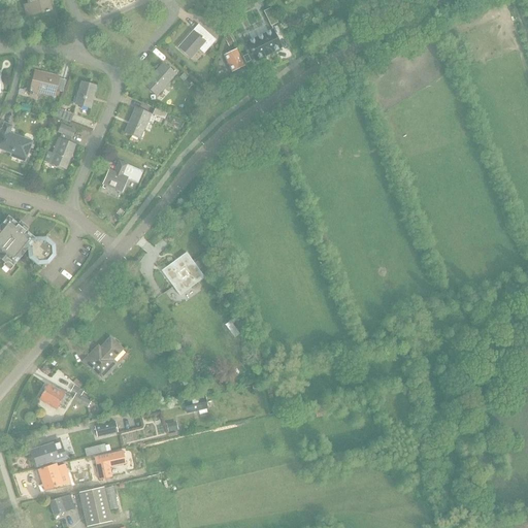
[(27,0),(29,4),(24,5),(27,17),(52,10),(48,0),(27,0)]
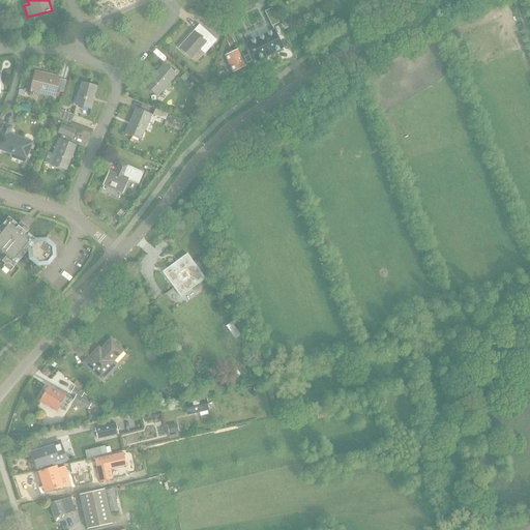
[(200,50),(205,54),(216,40),(199,25),(178,48),(192,59),(200,50)]
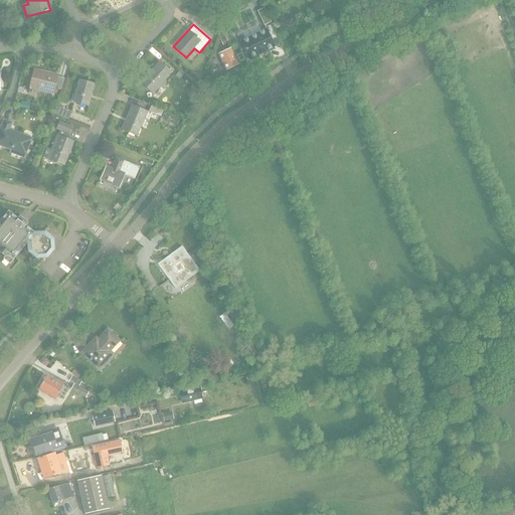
[(240,41),(248,58),(274,46),(266,29),(240,41)]
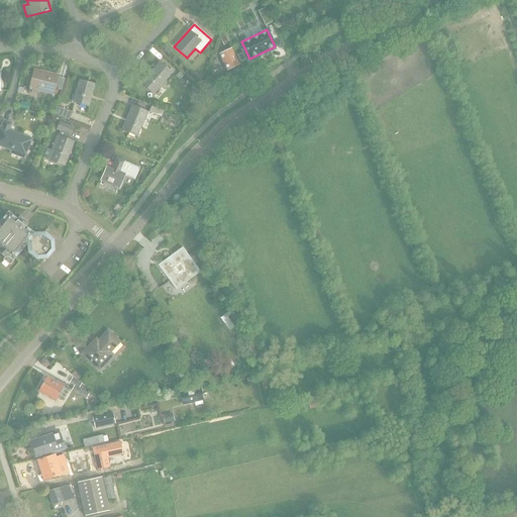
[(217,52),(220,58),(227,71),(238,66),(228,45),(217,52)]
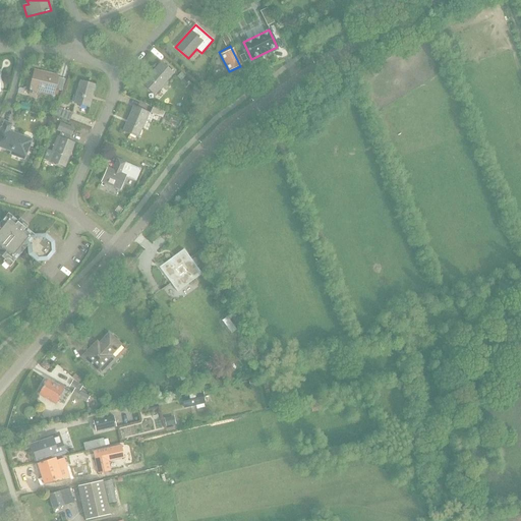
[(142,83),(154,94),(173,73),(161,62),(142,83)]
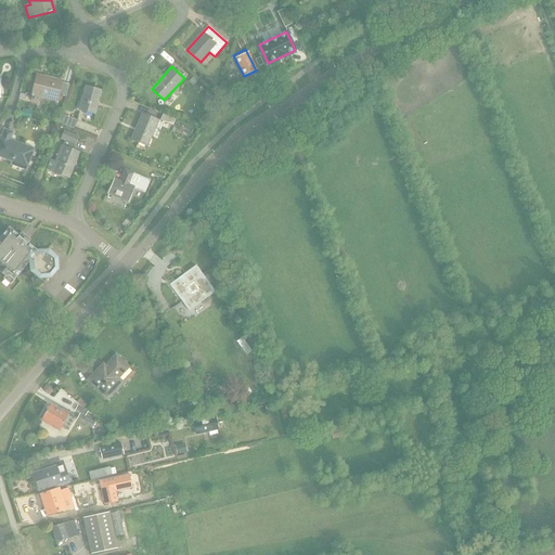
[(36,74),(30,95),(57,102),(59,94),(65,97),(68,85),(62,82),(63,80),(36,74)]
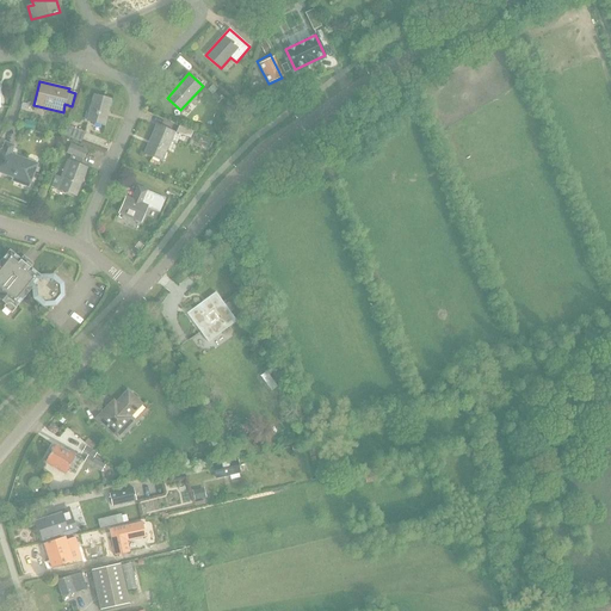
[(87,121),(104,125),(111,99),(94,94),(87,121)]
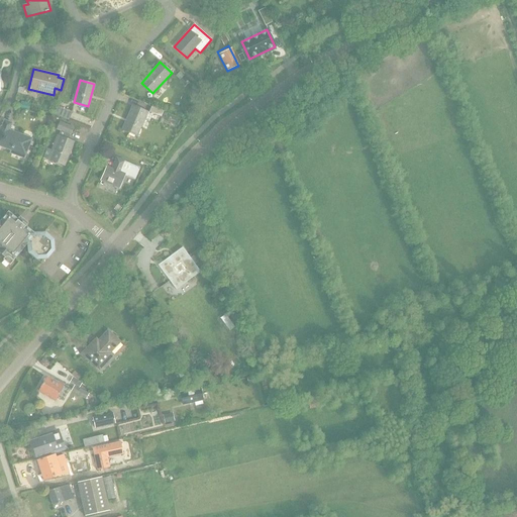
[(54,114),(69,120),(72,112),(57,106),(54,114)]
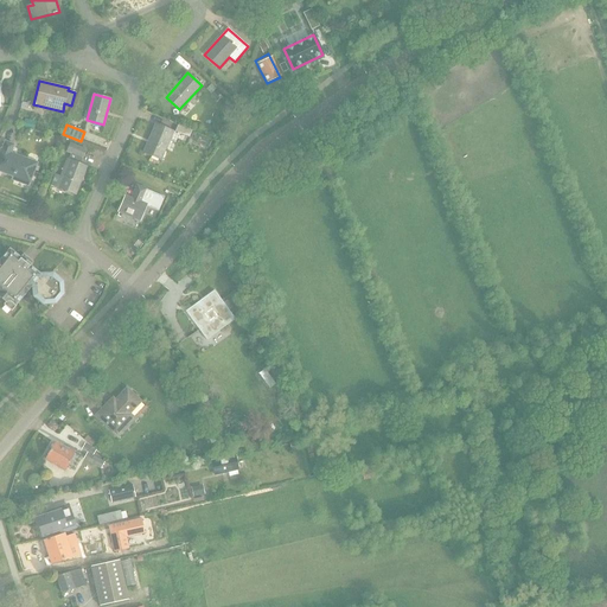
[(144,153),(160,160),(173,132),(155,125),(144,153)]
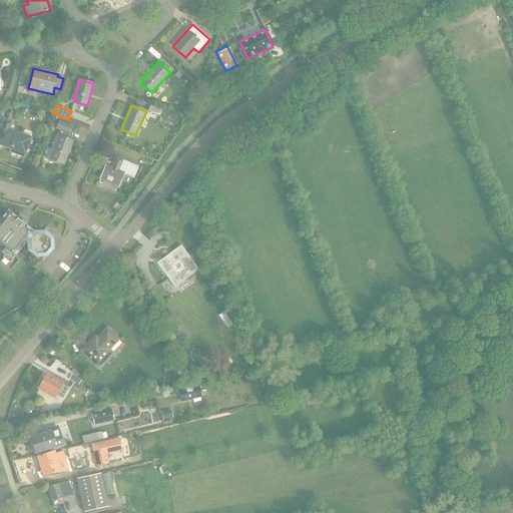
[(147,111),(160,116),(162,110),(150,105),(147,111)]
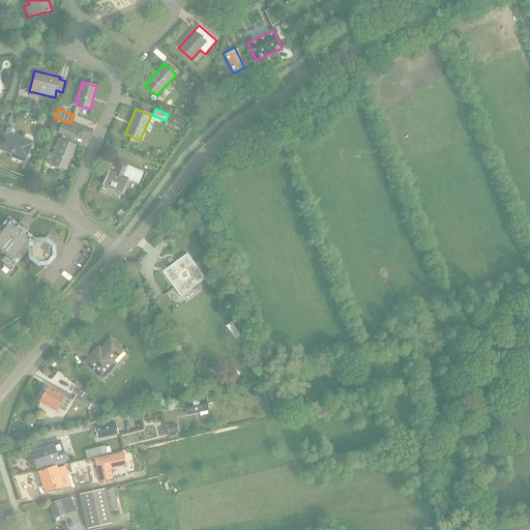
[(32,142),(9,134),(11,126),(4,123),(1,130),(0,129),(0,149),(26,159),(32,142)]
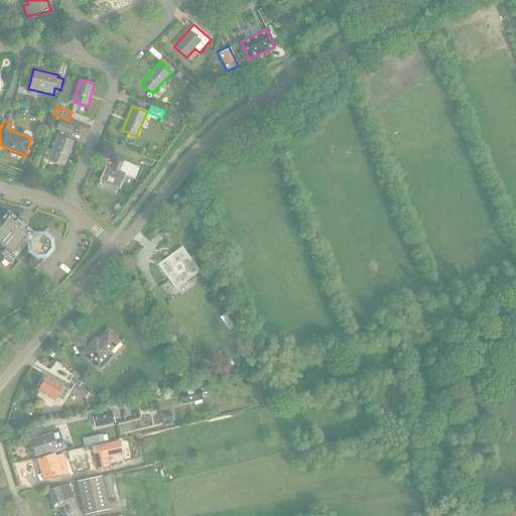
[(74,142),(68,139),(73,128),(59,122),(56,129),(60,130),(58,136),(57,135),(51,150),(46,148),(42,157),(63,165),(74,142)]
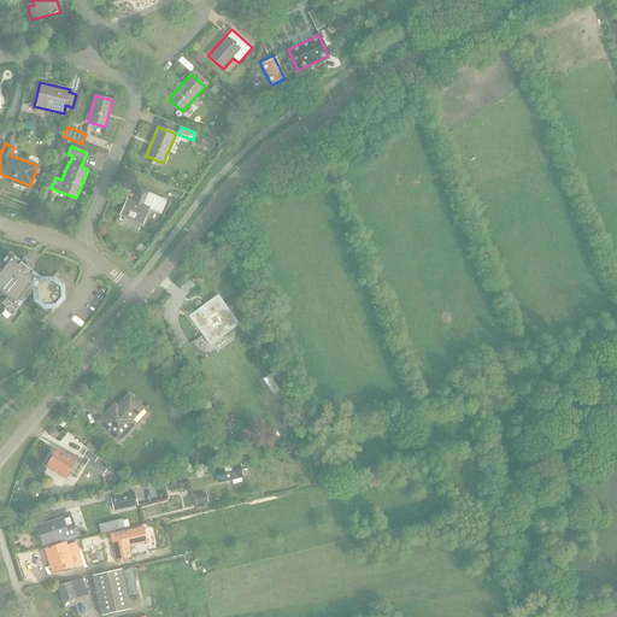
[(144,203),(148,204),(152,194),(139,189),(133,203),(127,200),(121,215),(141,224),(148,209),(142,206),(144,203)]
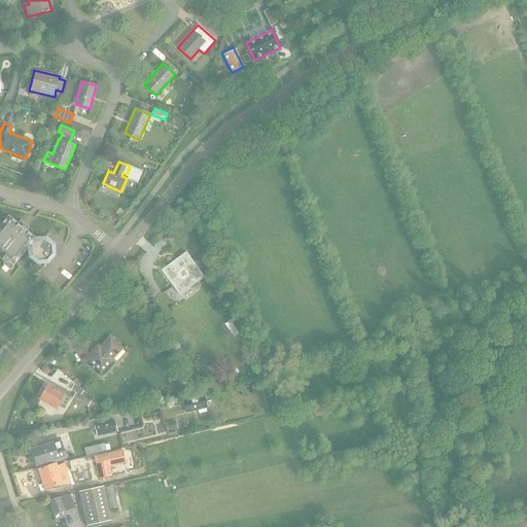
[(26,249),(27,249),(28,258),(36,266),(47,265),(55,256),(54,245),(45,238),(34,238),(33,239),(25,232),(28,227),(20,220),(18,224),(8,216),(0,225),(0,257),(5,262),(3,264),(9,270),(13,265),(21,255),(21,256),(26,249)]
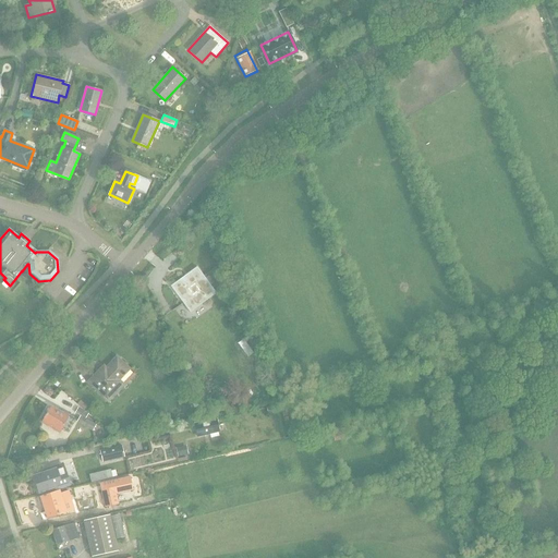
[(170,286),(190,313),(216,293),(196,267),(170,286)]
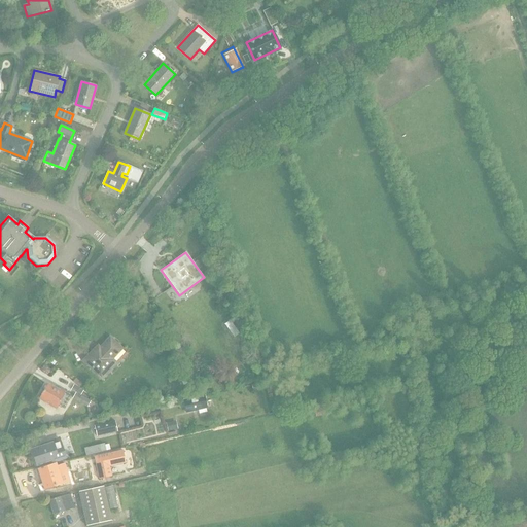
[(114,361),(112,359),(121,348),(109,337),(95,352),(93,350),(83,360),(101,377),(114,361)]
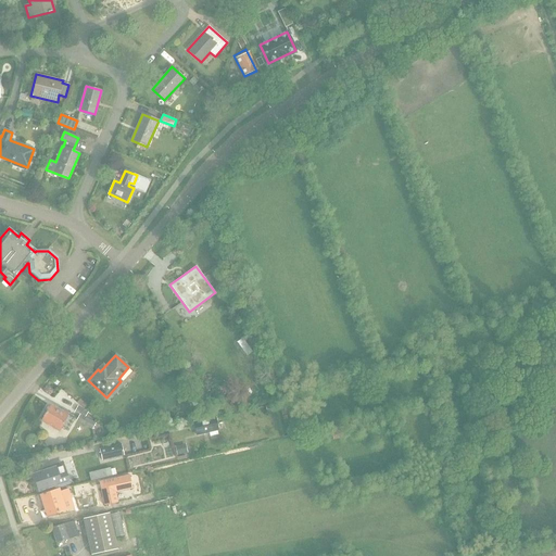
[(62,411),(62,412),(50,405),(45,414),(43,413),(40,417),(42,418),(41,420),(59,430),(61,427),(67,430),(74,419),(67,415),(68,414),(62,411)]
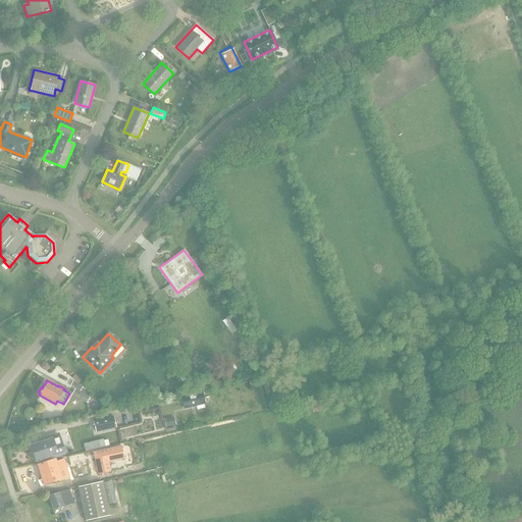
[(71,395),(86,403),(90,397),(80,392),(83,386),(73,381),(70,386),(74,388),(71,395)]
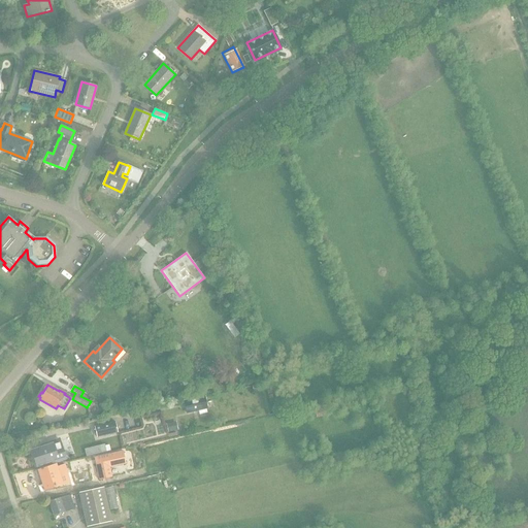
[(183,401),(186,414),(207,408),(204,396),(183,401)]
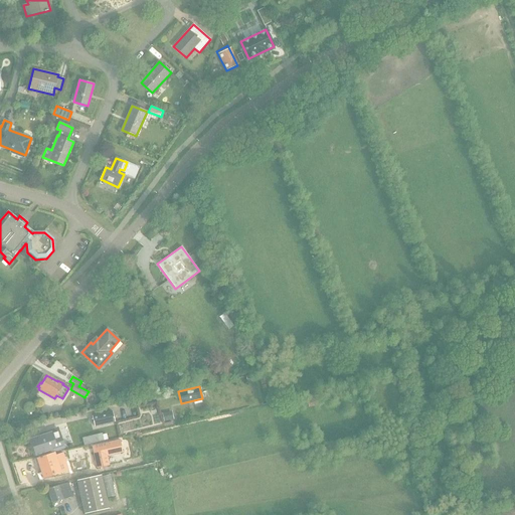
[(318,397),(307,400),(308,406),(319,404),(318,397)]
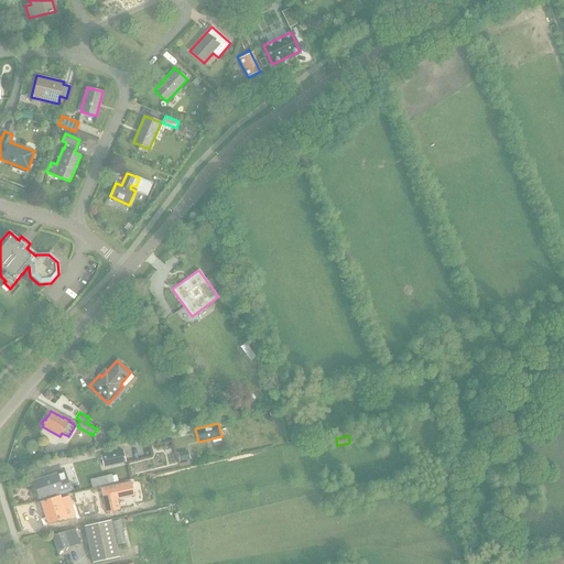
[(100,455),(104,467),(126,462),(122,451),(100,455)]
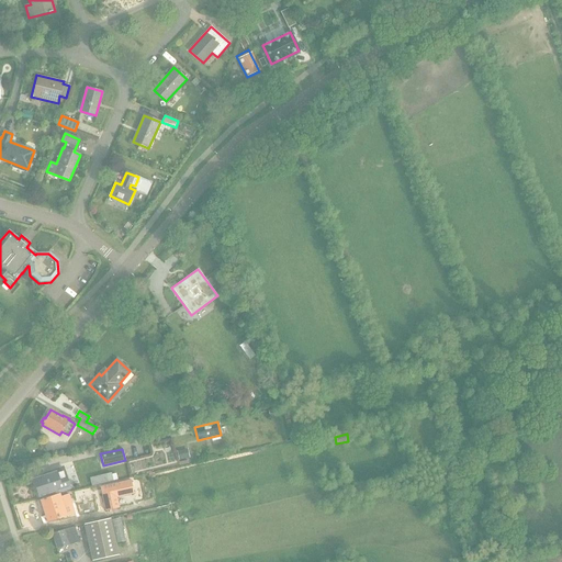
[(188,450),(176,451),(178,462),(189,460),(188,450)]
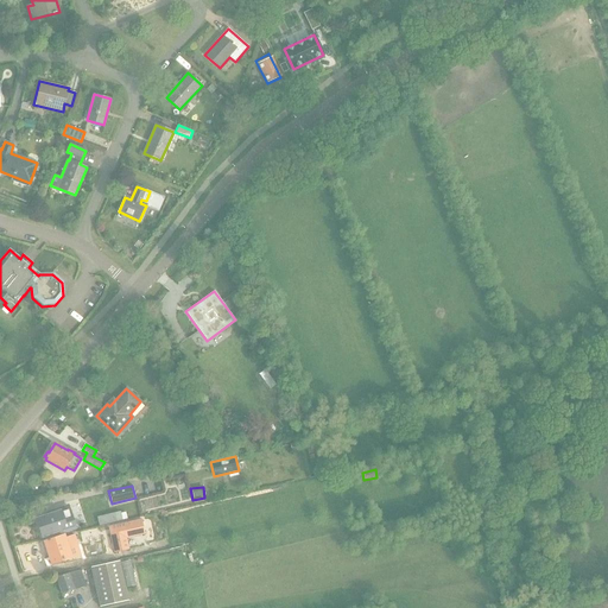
[(51,514),(37,519),(43,536),(59,530),(61,532),(75,527),(68,506),(50,512),(51,514)]
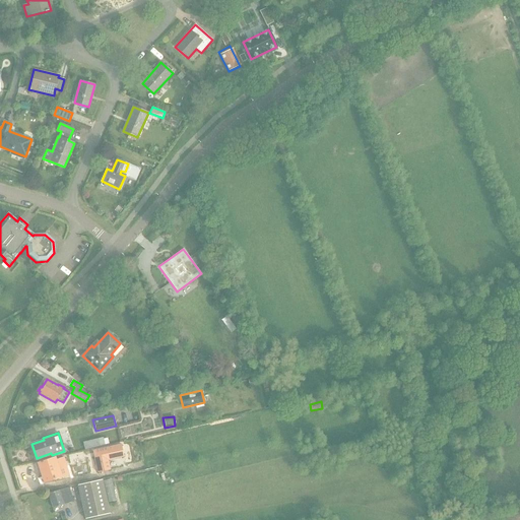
[(81,451),(111,444),(101,446),(100,446),(105,445),(103,438),(83,442),(84,449),(81,450),(81,451)]
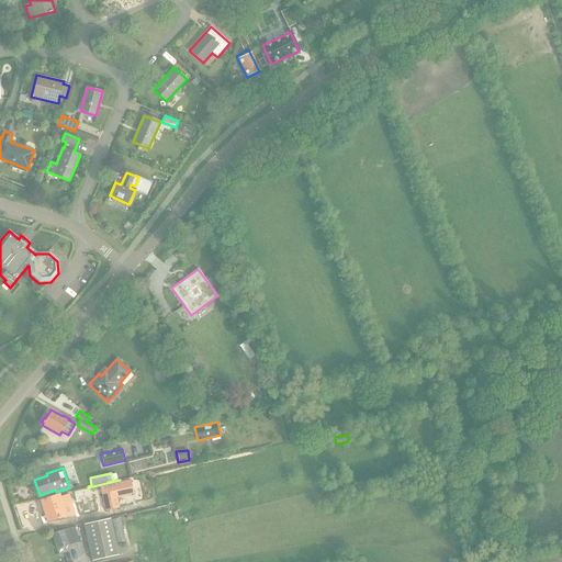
[(131,480),(100,486),(105,510),(119,507),(116,497),(134,493),(131,480)]
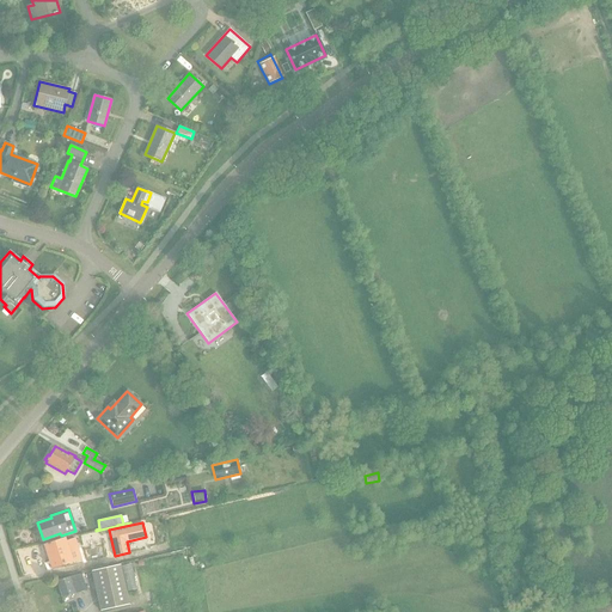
[(66,538),(44,545),(53,568),(79,558),(73,538),(66,540),(66,538)]
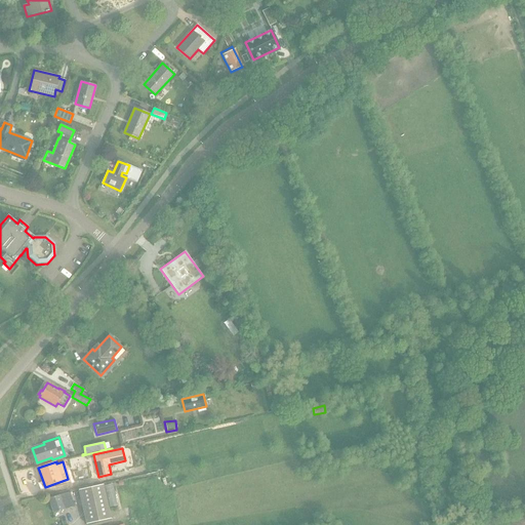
[(82,488),(78,489),(82,507),(86,524),(111,519),(103,484),(82,488)]
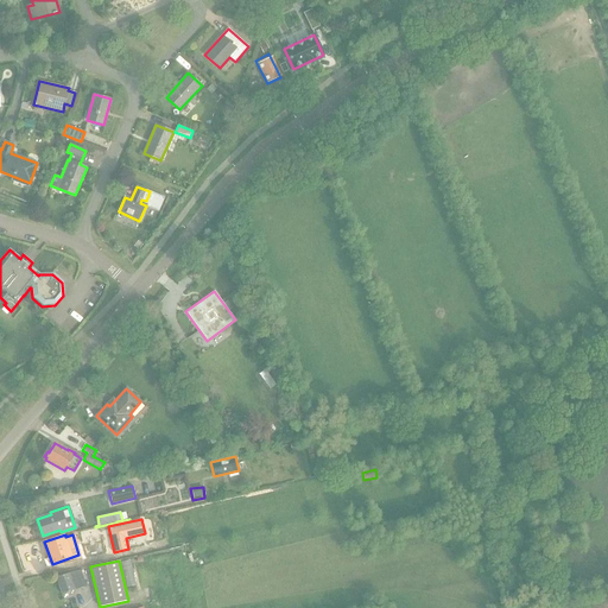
[(121,562),(127,587),(135,584),(130,561),(121,562)]
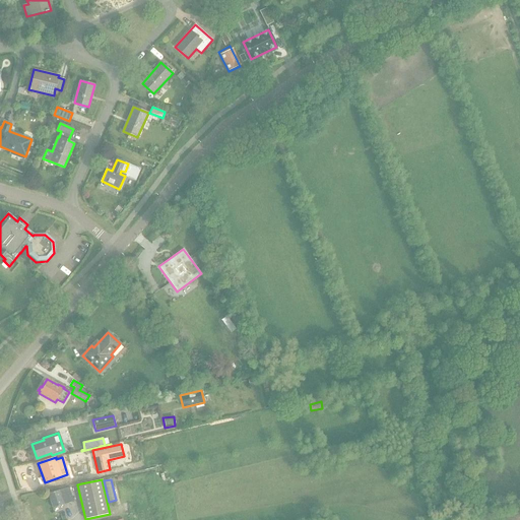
[(69,488),(47,494),(53,509),(67,505),(66,502),(74,501),(69,488)]
